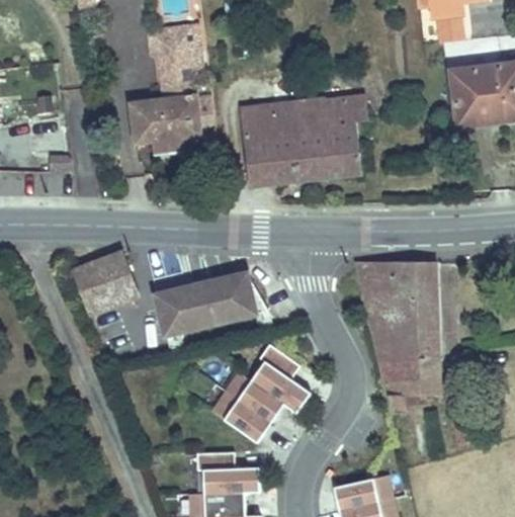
[(76,0),(78,10),(97,8),(95,0),(76,0)]
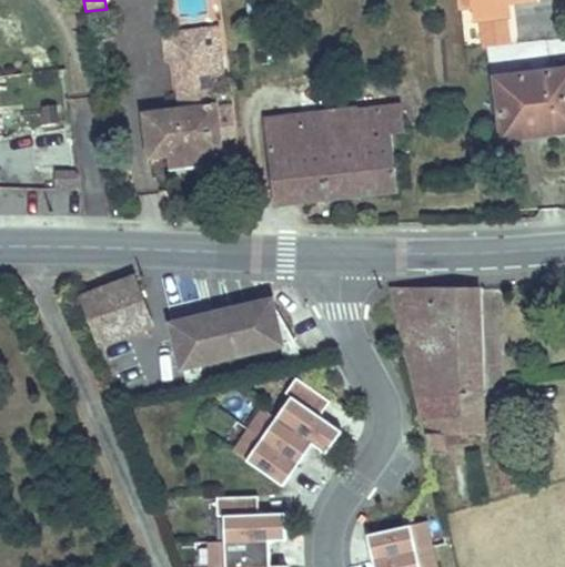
[(173,108),(141,111),(145,153),(217,143),(205,48),(169,51),(173,108)]
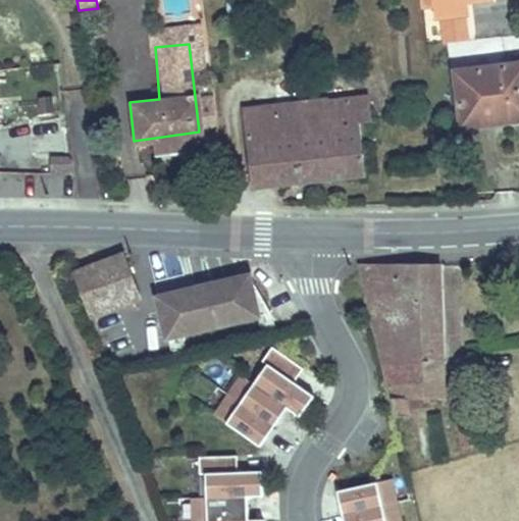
[(518,61),(450,70),(457,124),(485,121),(484,110),(518,107),(518,61)]
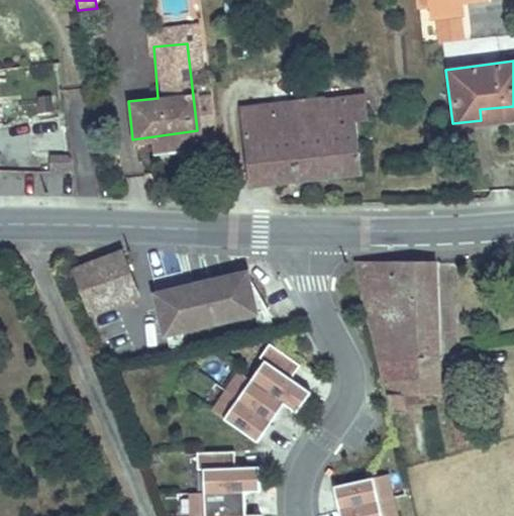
[(276,125),(275,102),(239,105),(246,183),(357,171),(354,120),(369,119),(367,93),(307,99),(308,122),(276,125)]
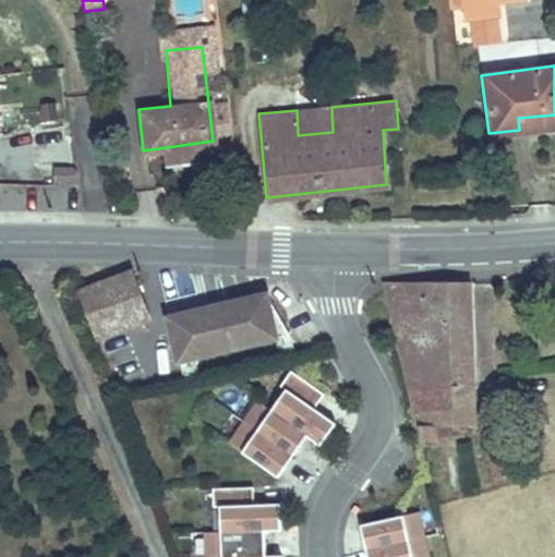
[(332,107),(297,110),(298,135),(333,132),(332,107)]
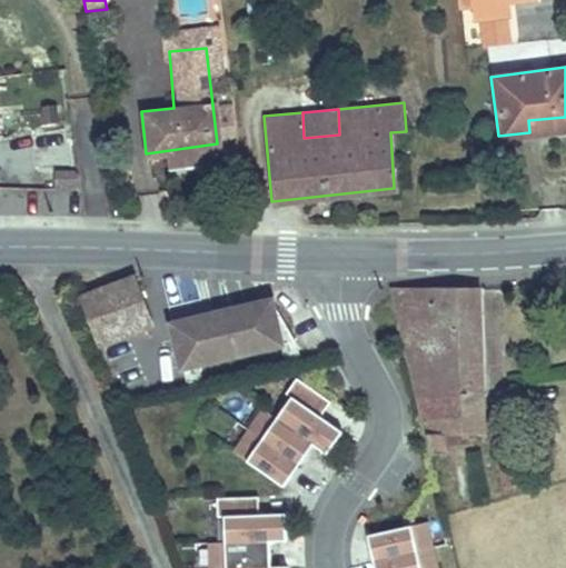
[(79,296),(95,342),(144,325),(129,278),(79,296)]
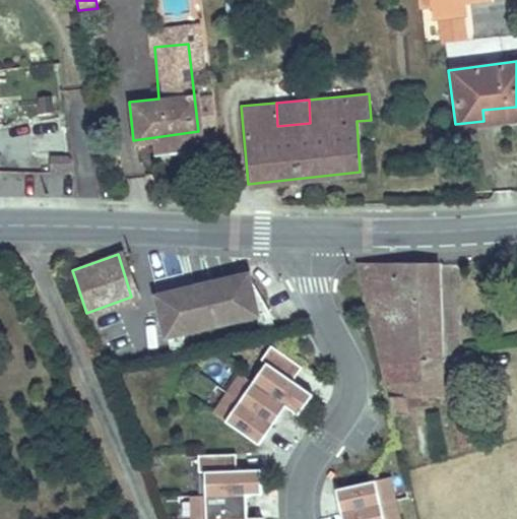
[(437,264),(352,261),(377,364),(439,362),(437,264)]
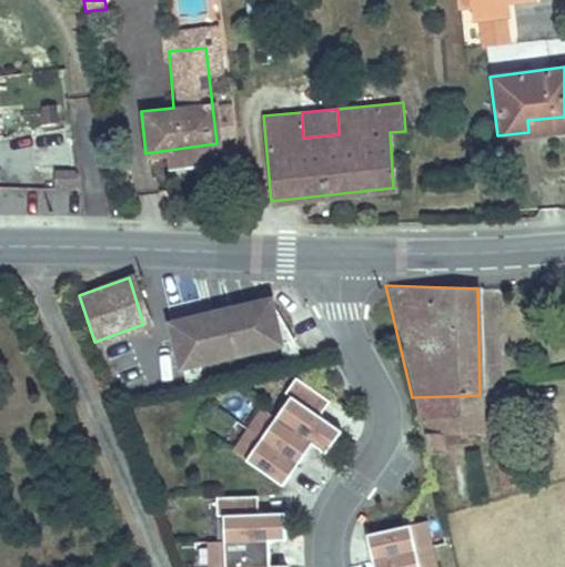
[(269,294),(169,319),(179,362),(292,334),(271,297),(270,299),(269,294)]
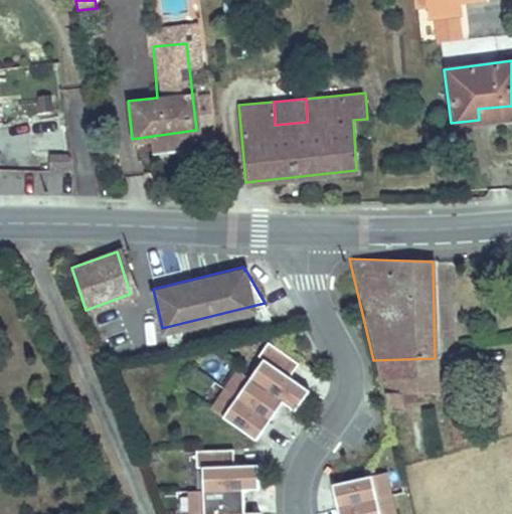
[(288,375),(298,362),(267,341),(257,355),(262,358),(248,377),(282,400),(294,409),(299,402),(308,389),(288,375)]
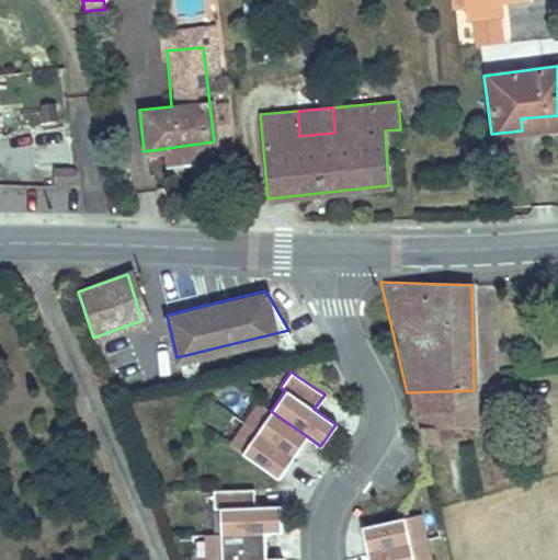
[(474,390),(407,392),(416,432),(434,431),(476,429),(474,390)]
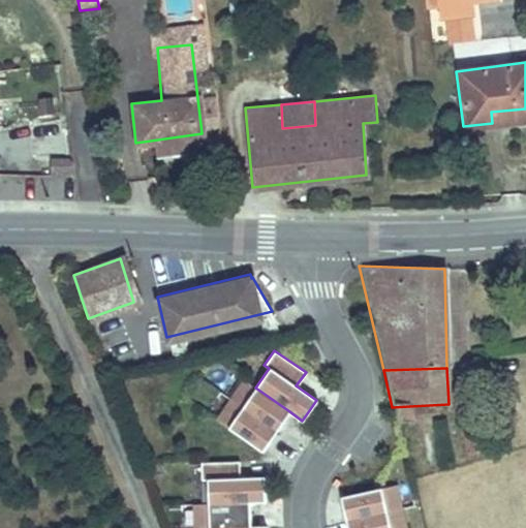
[(289,411),(255,387),(243,378),(228,398),(276,431),(280,425),(289,411)]
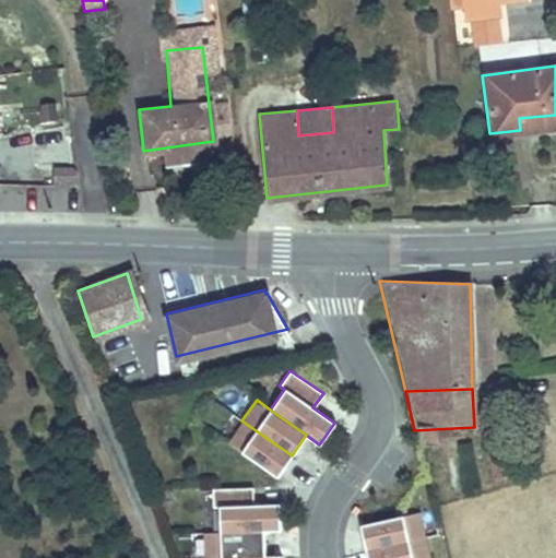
[(292,455),(241,420),(227,442),(276,476),(281,471),(292,455)]
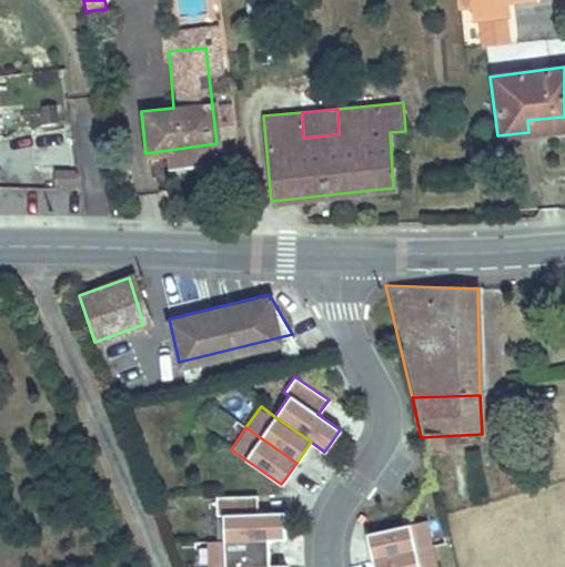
[(440,436),(421,437),(425,457),(444,457),(440,436)]
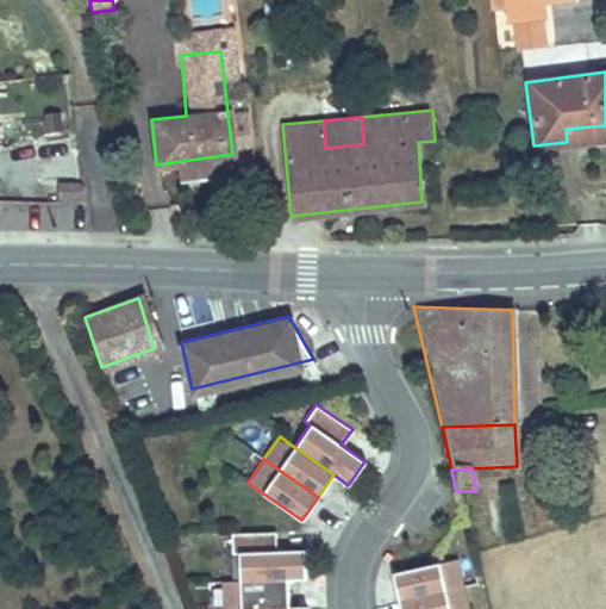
[(305,567),(304,548),(275,550),(274,532),(230,533),(231,553),(238,553),(239,580),(287,579),(305,579),(305,567)]
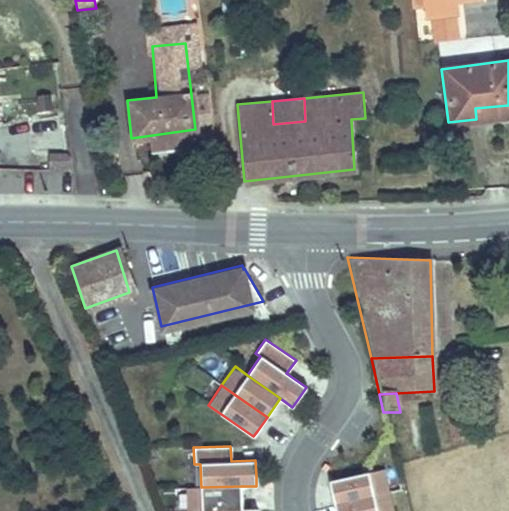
[(386,493),(381,470),(327,482),(331,499),(332,505),(386,493)]
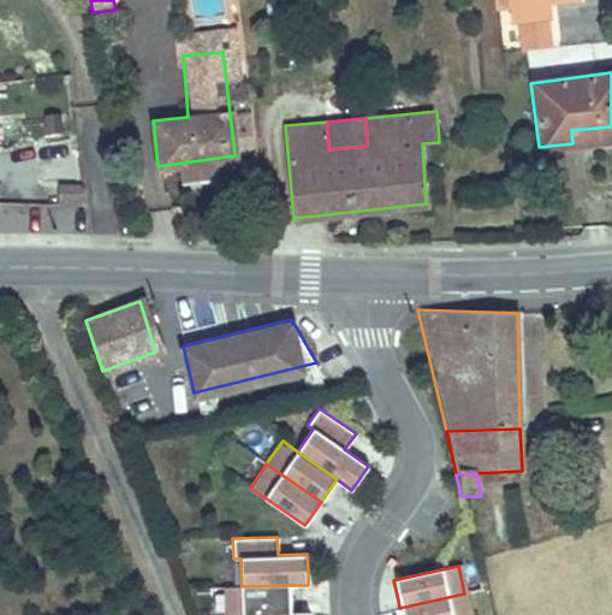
[(242,586),(224,587),(224,614),(242,614),(243,614),(291,613),(290,592),(290,585),(242,586)]
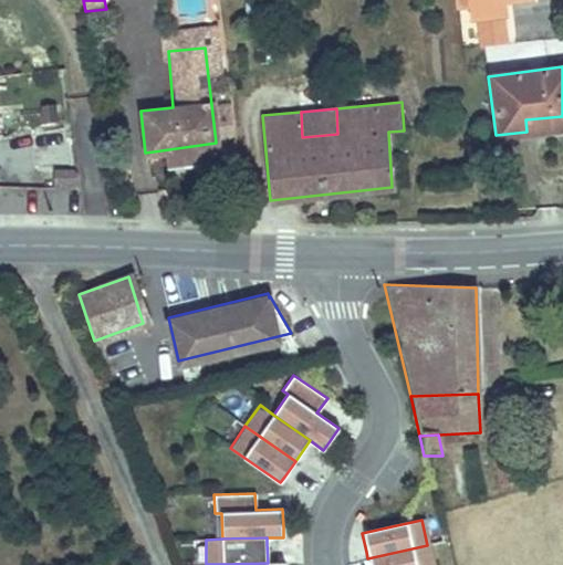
[(431,564),(427,545),(367,558),(368,564),(431,564)]
